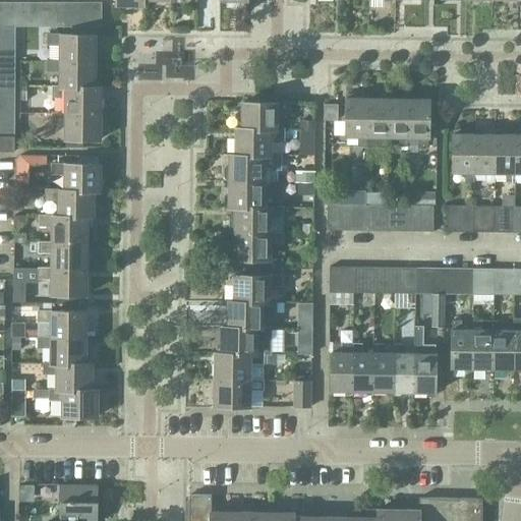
[(3,27),(15,27),(15,3),(3,3),(3,27)]
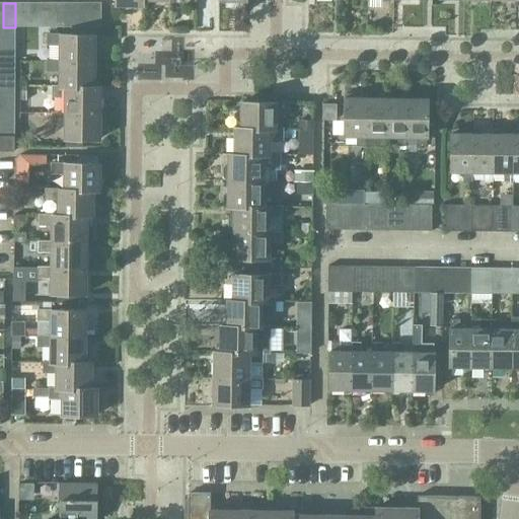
[(28,3),(15,3),(15,27),(27,27),(28,3)]
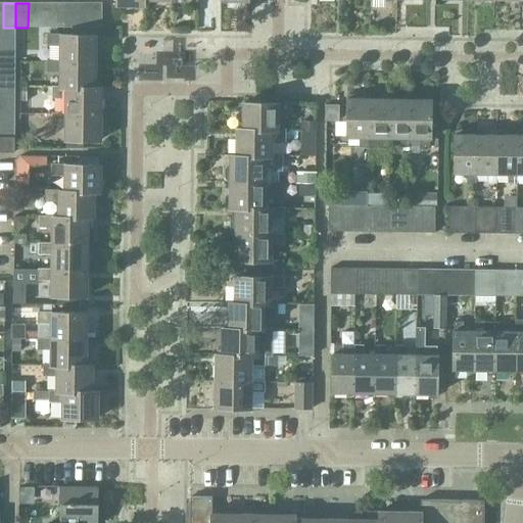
[(28,28),(41,28),(41,3),(29,3),(28,28)]
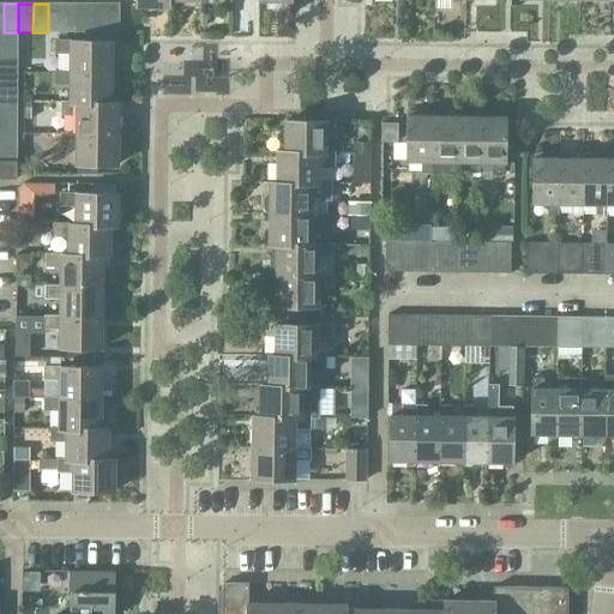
[(61,4),(48,4),(48,32),(61,32),(61,4)]
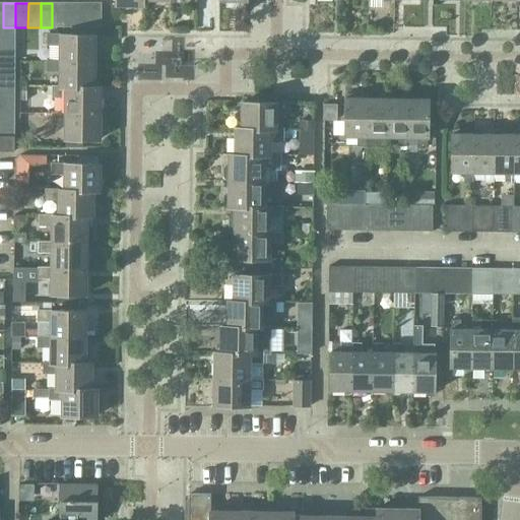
[(52,27),(64,28),(64,3),(52,3),(52,27)]
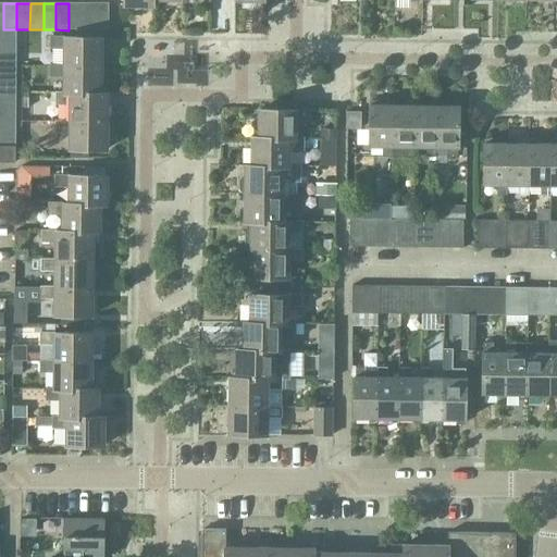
[(82,3),(69,3),(69,31),(82,31),(82,3)]
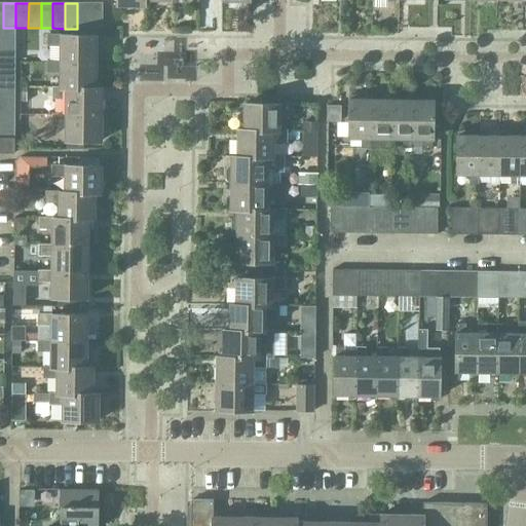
[(77,29),(89,29),(90,4),(77,3),(77,29)]
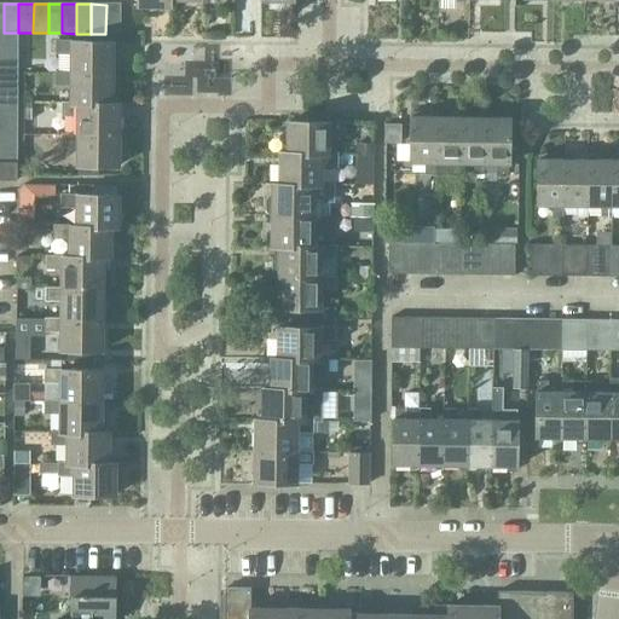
[(105,34),(120,34),(121,5),(106,5),(105,34)]
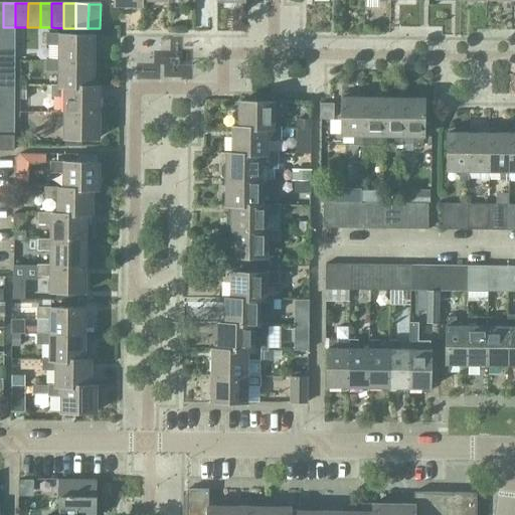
[(0,26),(0,38),(15,39),(15,27),(3,27),(0,26)]
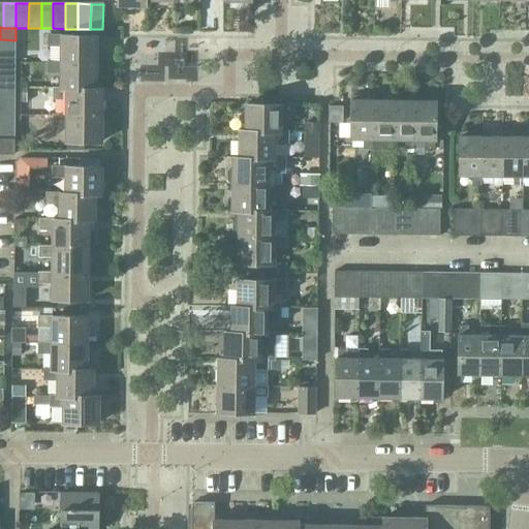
[(61,47),(61,63),(96,63),(96,36),(48,36),(48,45),(61,47)]
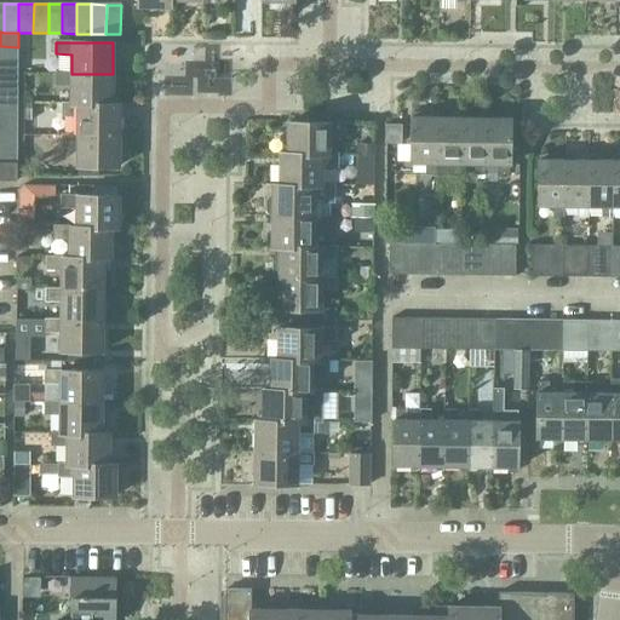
[(0,46),(0,61),(18,62),(18,47),(0,46)]
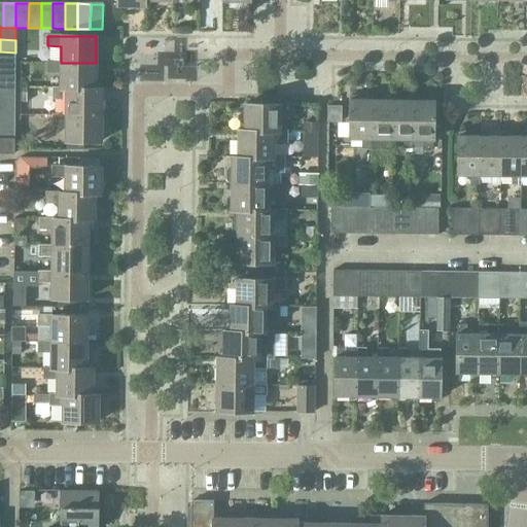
[(0,51),(0,64),(15,65),(15,53),(0,51)]
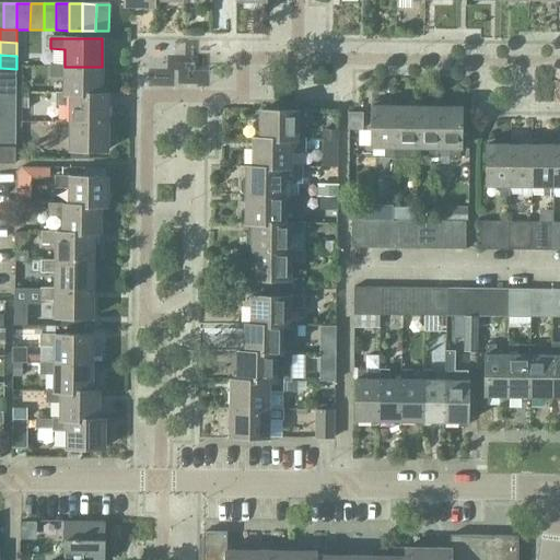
[(101,94),(102,67),(65,67),(50,66),(50,78),(63,78),(63,94),(101,94)]
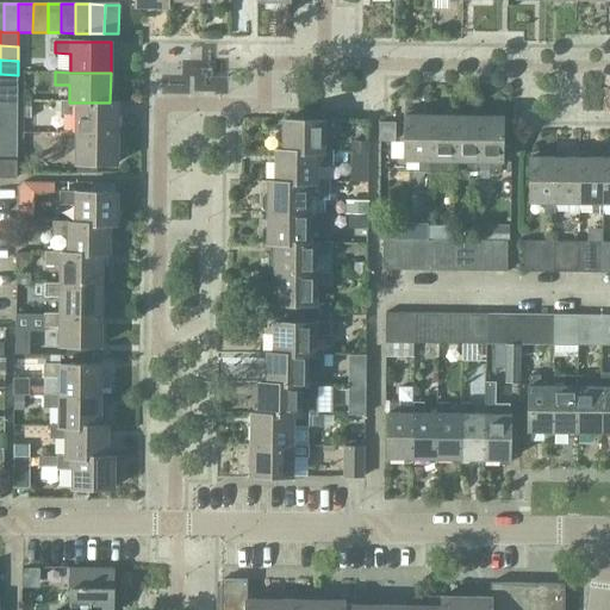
[(0,74),(0,88),(17,89),(18,75),(0,74)]
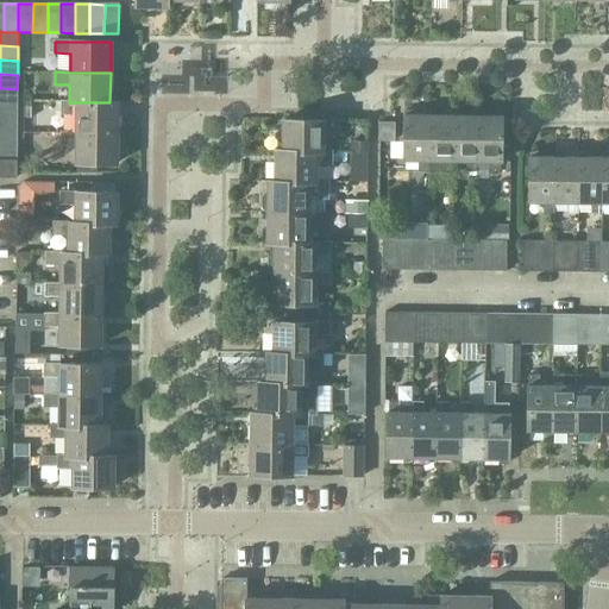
[(0,88),(0,102),(17,104),(17,89),(0,88)]
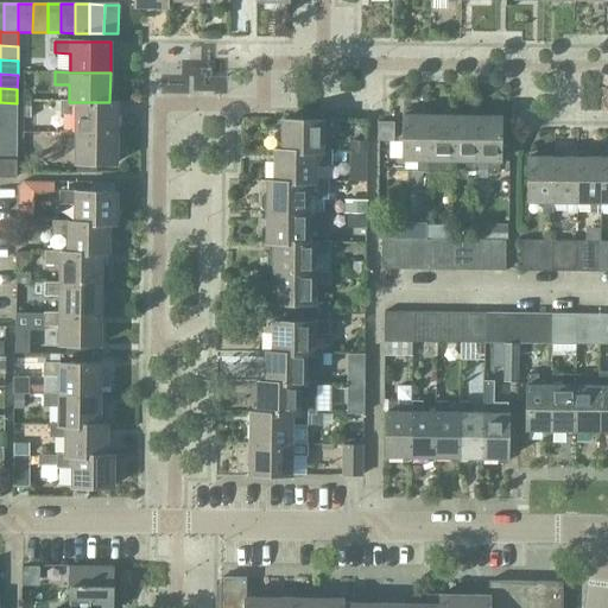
[(0,102),(0,118),(17,118),(17,103),(0,102)]
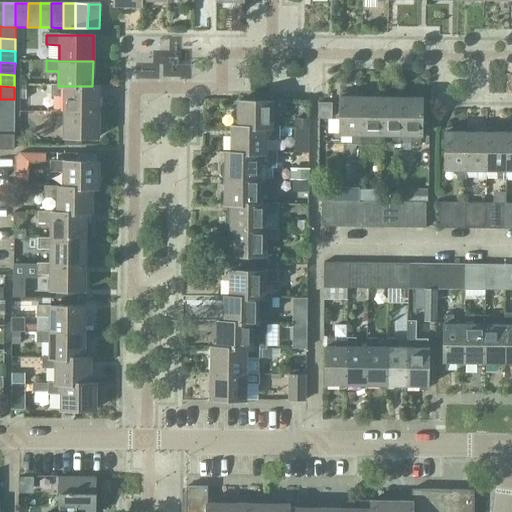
[(64,96),(64,112),(99,112),(99,86),(92,86),(58,86),(52,86),(52,96),(64,96)]
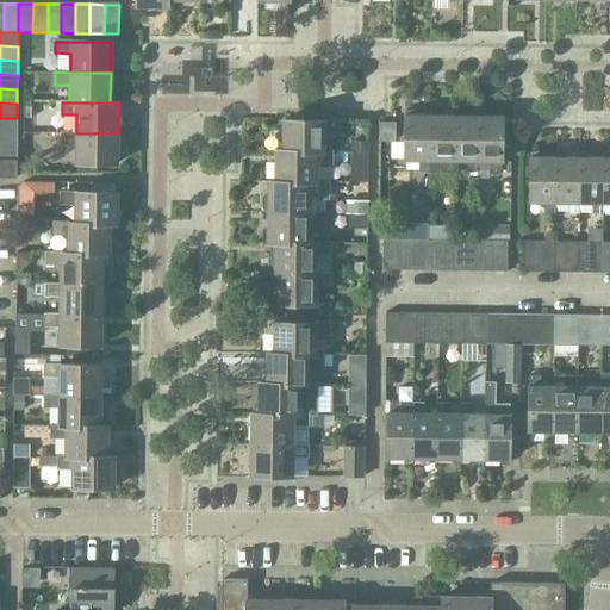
[(419,173),(430,173),(430,161),(429,161),(429,117),(415,117),(414,111),(405,111),(405,116),(405,162),(419,162),(419,173)]
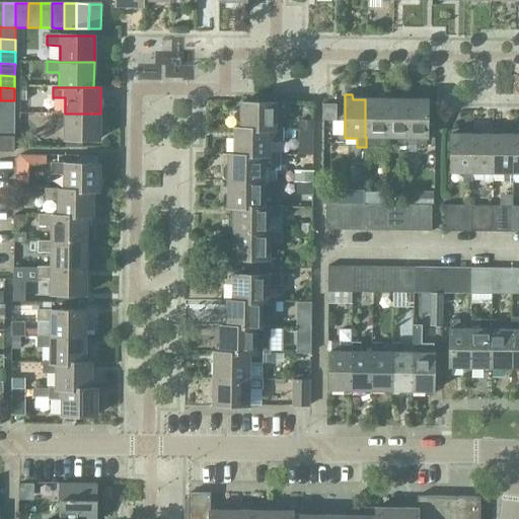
[(372,94),(365,96),(365,99),(365,137),(366,137),(366,147),(377,147),(386,147),(386,139),(385,139),(386,99),(385,99),(373,99),(372,94)]
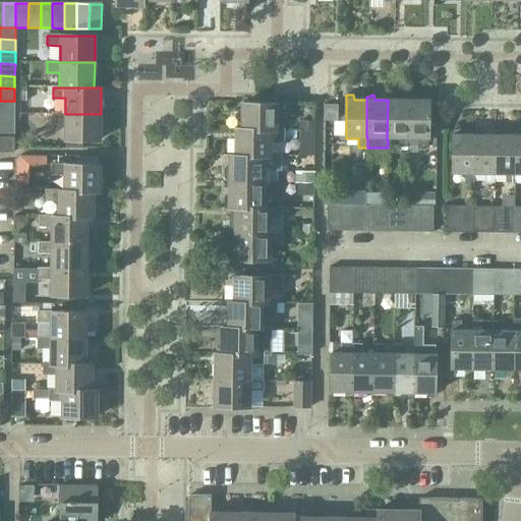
[(408,148),(408,138),(408,100),(407,100),(395,100),(393,95),(387,96),(387,100),(388,100),(387,139),(388,139),(399,137),(399,148),(408,148)]
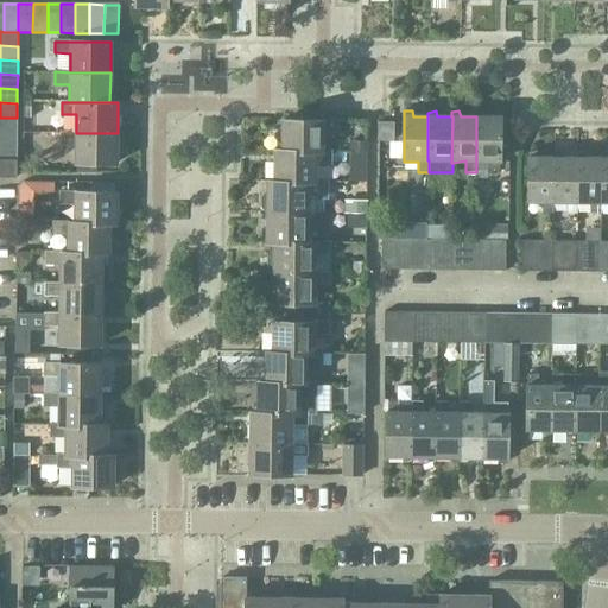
[(475,116),(476,116),(476,162),(489,162),(489,172),(500,172),(500,162),(501,162),(501,116),(485,116),(482,111),(475,113),(475,116)]
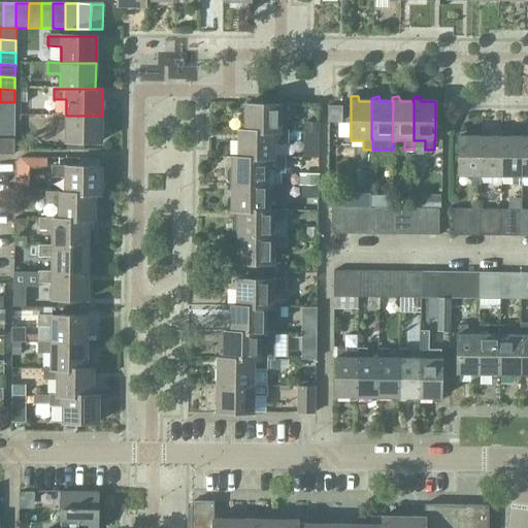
[(0,102),(0,112),(14,113),(14,102),(0,102)]
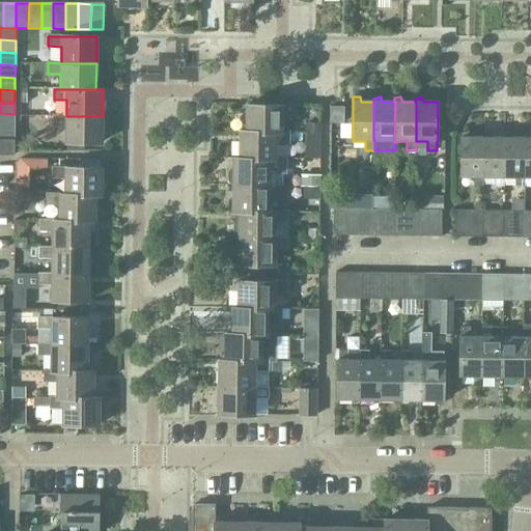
[(247,106),(247,133),(282,134),(282,133),(282,116),(296,116),(296,106),(247,106)]
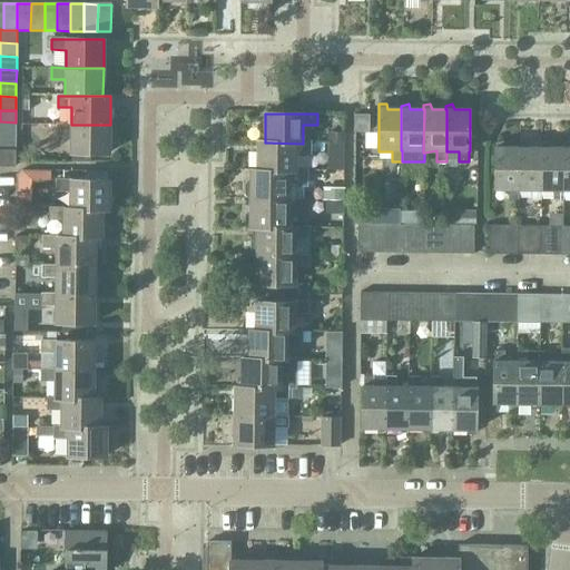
[(369,133),(369,114),(354,114),(354,131),(369,133)]
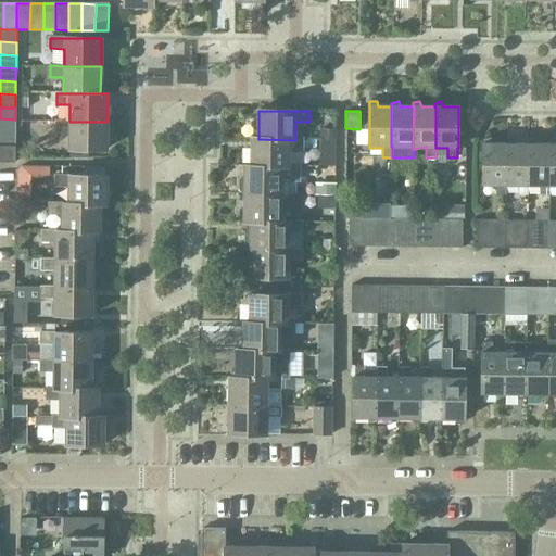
[(0,118),(0,133),(15,134),(15,119),(0,118)]
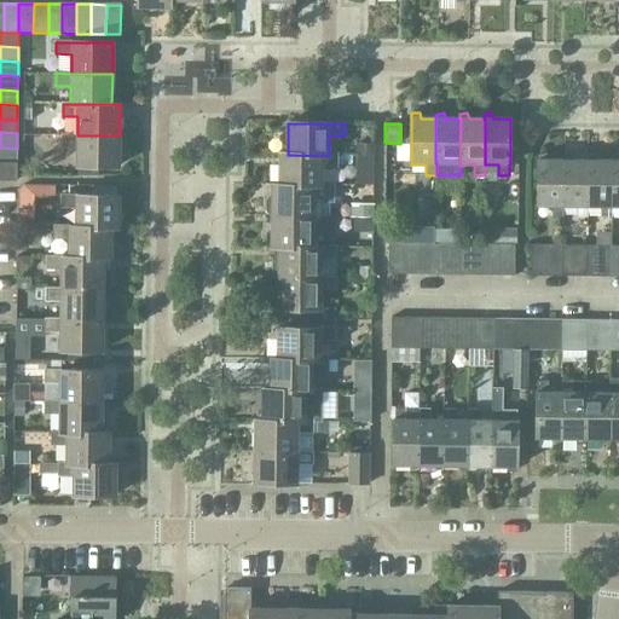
[(119,167),(120,136),(77,136),(63,136),(62,146),(77,146),(77,167),(119,167)]
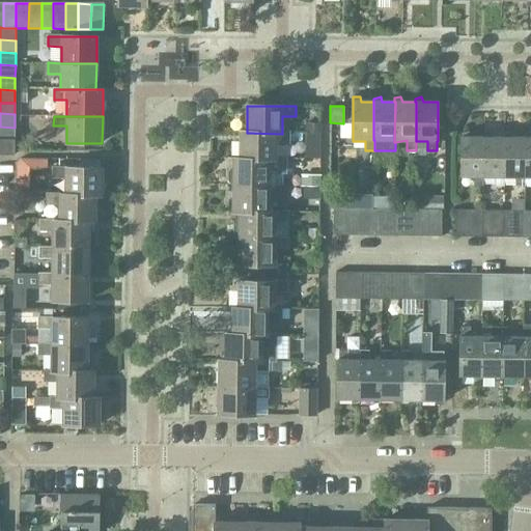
[(305,122),(305,133),(320,133),(320,122),(305,122)]
